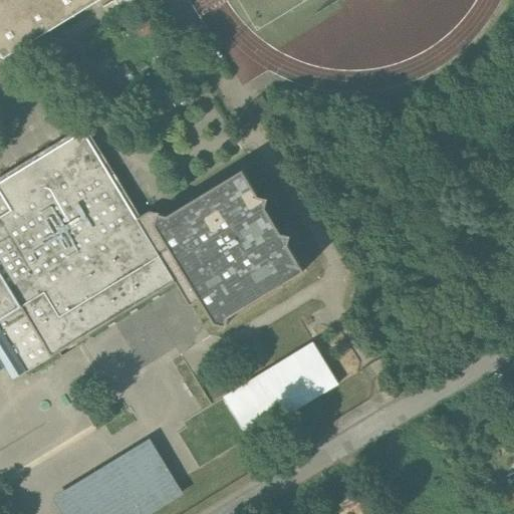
[(103,0),(0,0),(0,62),(92,7),(103,0)]
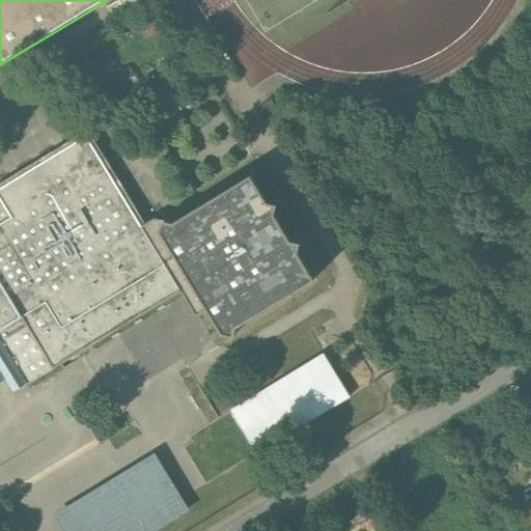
[(107,0),(95,7),(103,19),(121,7),(131,22),(160,4),(157,0),(107,0)]
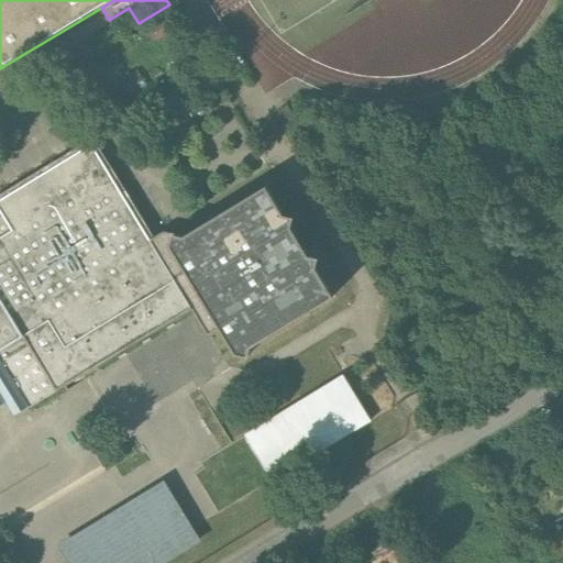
[(96,147),(0,205),(0,396),(4,393),(19,416),(194,310),(184,295),(196,288),(238,357),(241,355),(249,359),(252,349),(335,298),(319,271),(322,258),(310,256),(294,230),(298,219),(286,216),(268,187),(187,236),(166,232),(153,241),(96,147)]
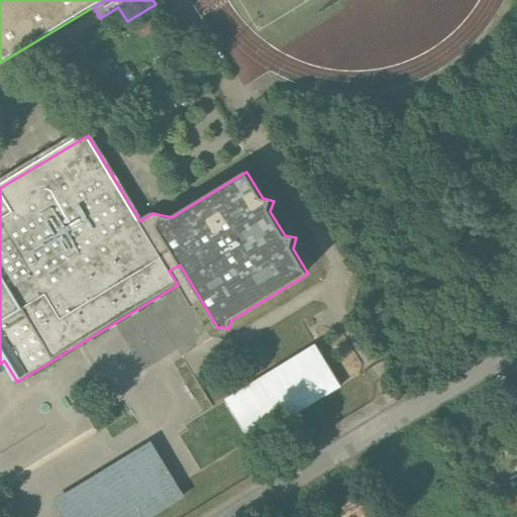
[(315,345),(224,400),(249,442),(340,387),(315,345)]
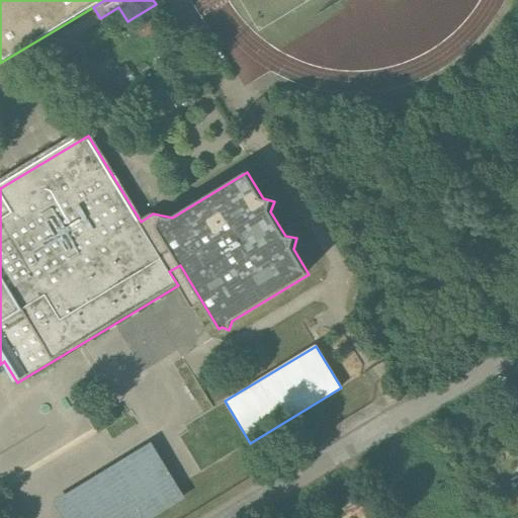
[(151,446),(57,503),(65,517),(149,517),(182,499),(151,446)]
